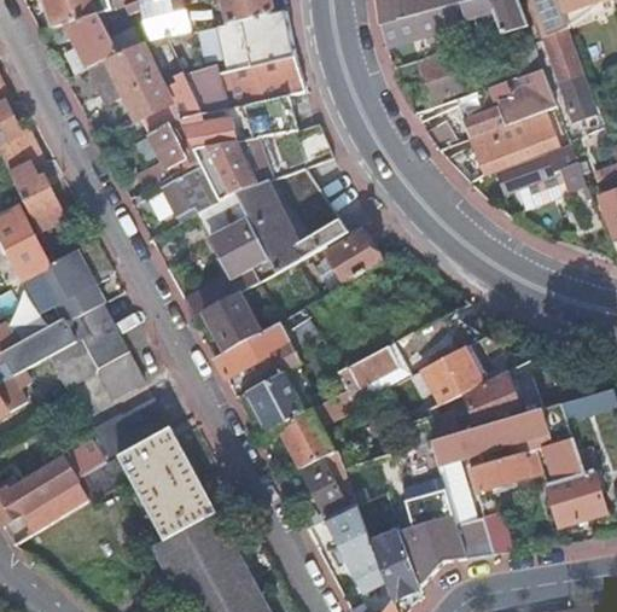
[(44,0),(51,24),(63,22),(97,12),(109,9),(106,0),(44,0)]
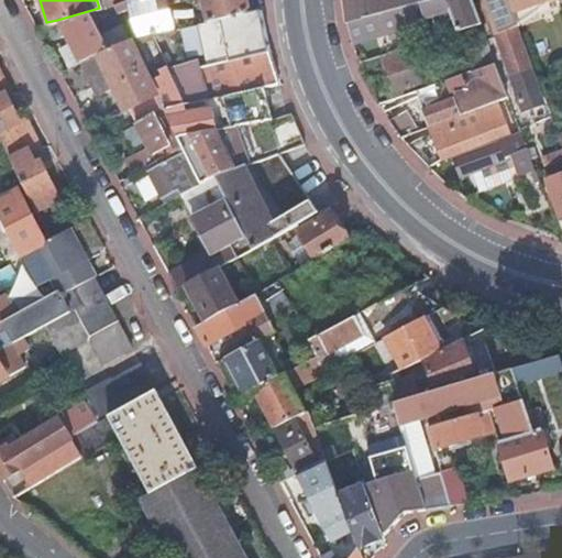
[(132,20),(136,35),(172,28),(164,0),(130,0),(127,1),(130,13),(125,14),(128,21),(132,20)]
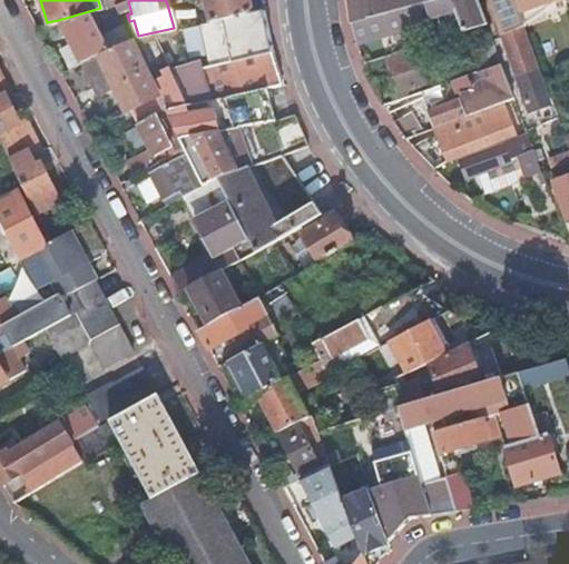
[(205,0),(209,20),(249,10),(247,0),(205,0)]
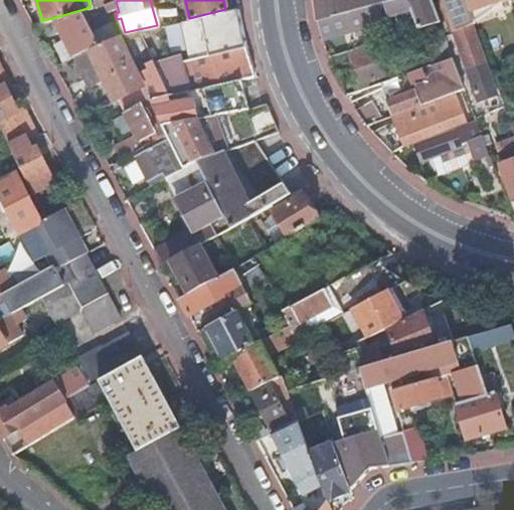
[(315,0),(317,19),(384,0),(315,0)]
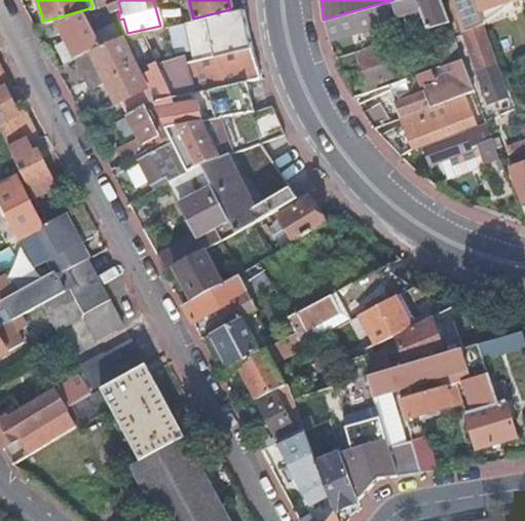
[(347,52),(449,21),(441,0),(392,0),(324,20),(326,26),(327,31),(328,37),(355,30),(357,33),(329,41),(331,46),(333,51),(335,57),(347,52)]
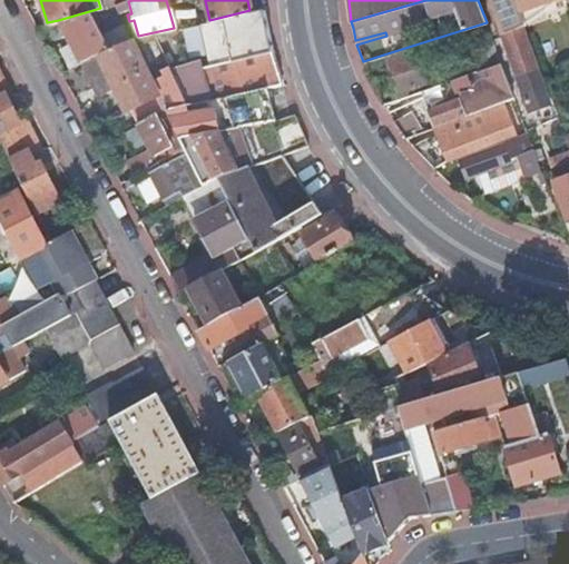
[(488,0),(500,32),(521,26),(511,0),(488,0)]
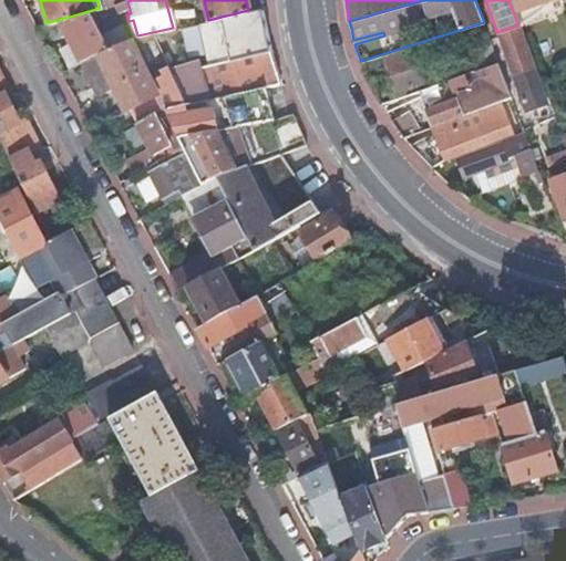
[(511,0),(515,12),(549,1),(553,0),(511,0)]
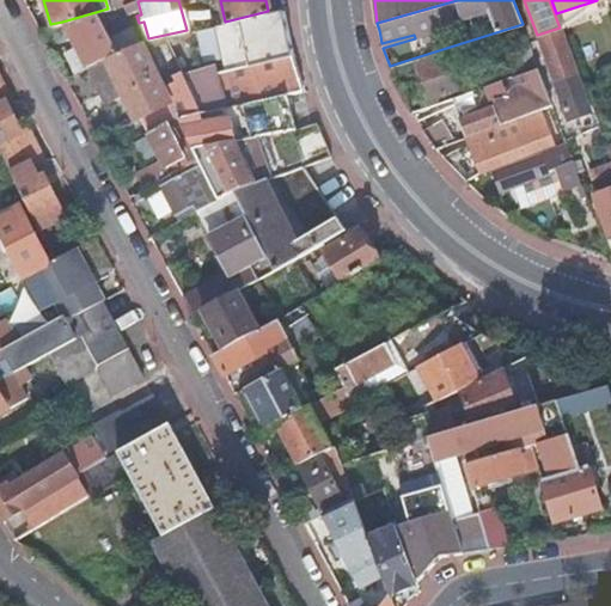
[(556,13),(561,26),(594,4),(593,1),(556,13)]
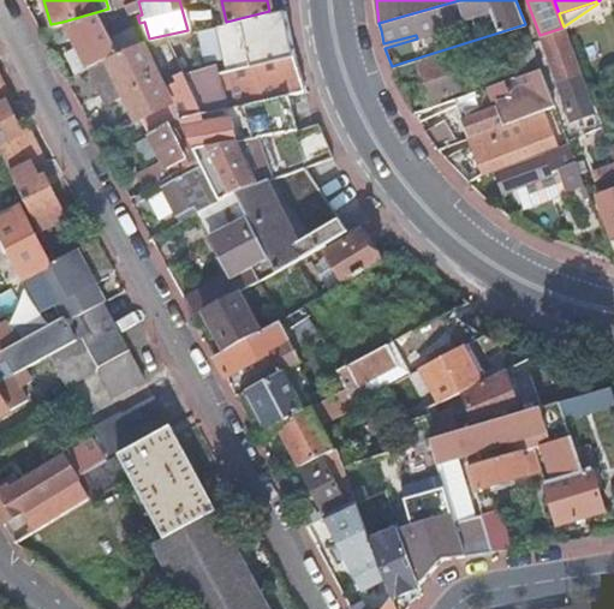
[(226,22),(221,22),(232,69),(291,54),(280,9),(269,11),(226,22)]
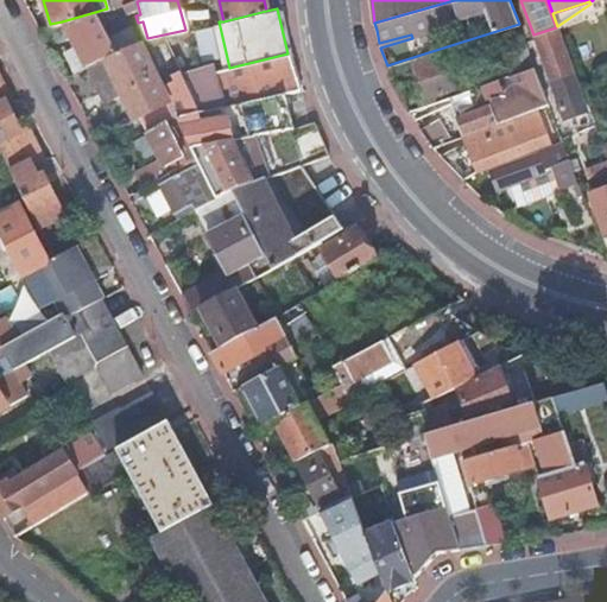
[(62,21),(86,65),(96,59),(117,51),(95,12),(62,21)]
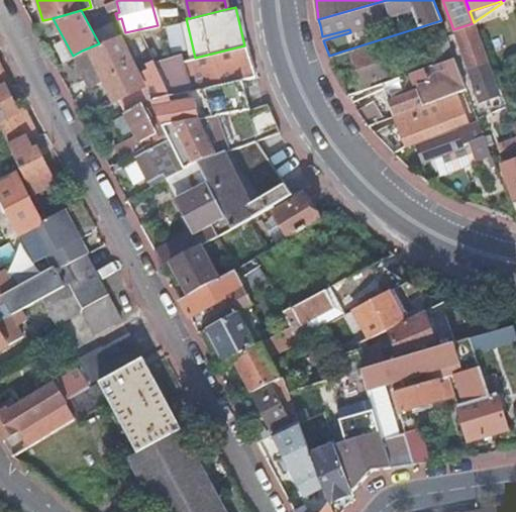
[(487,62),(473,23),(453,29),(468,68),(480,64),(487,62)]
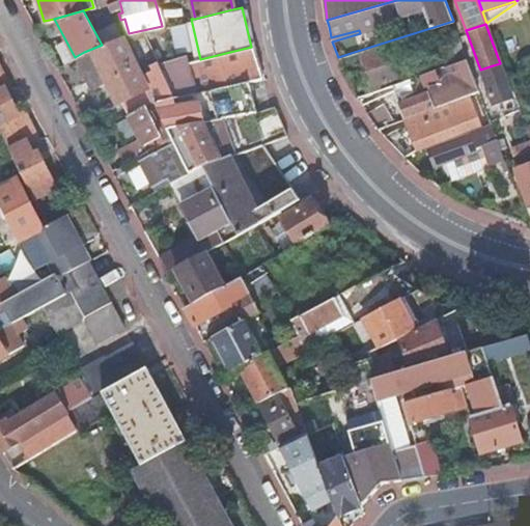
[(136,66),(121,35),(120,35),(102,45),(84,52),(90,66),(98,63),(102,73),(116,103),(122,100),(129,114),(145,106),(154,103),(152,102),(145,87),(136,67),(136,66)]
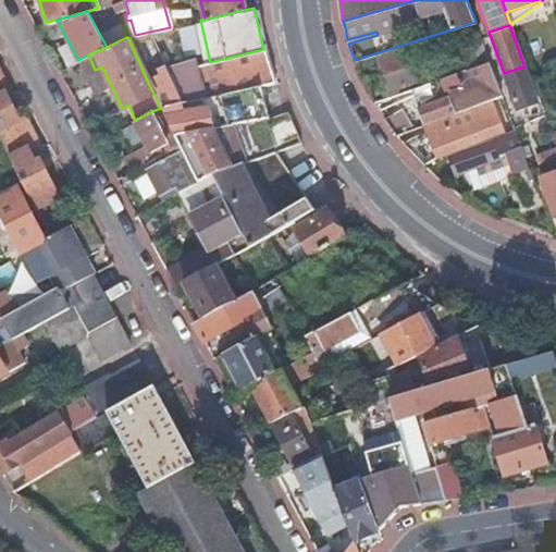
[(420,80),(410,46),(378,57),(387,89),(420,80)]
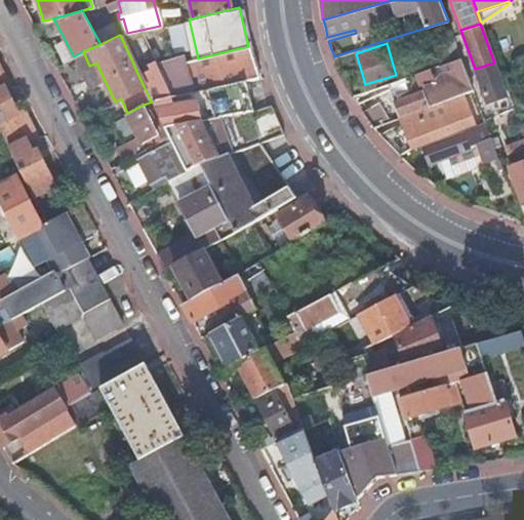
[(85,79),(101,72),(96,63),(89,66),(83,51),(74,56),(85,79)]
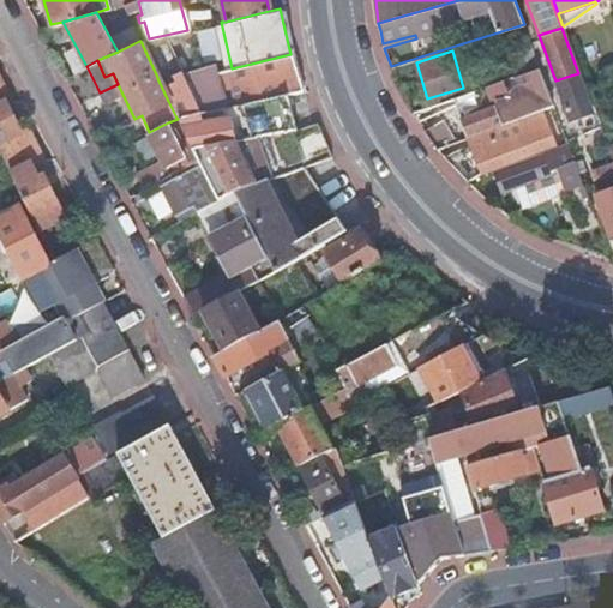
[(553,104),(539,67),(514,76),(518,91),(497,100),(505,121),(553,104)]
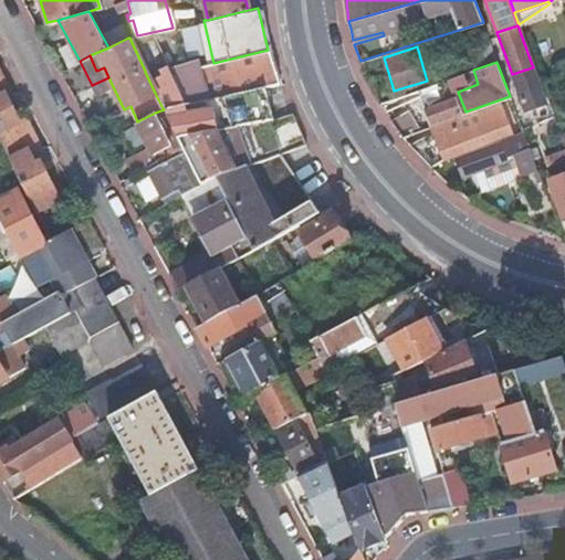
[(0,141),(33,208),(56,196),(39,160),(33,162),(27,149),(35,144),(21,115),(16,118),(2,94),(7,91),(0,78),(0,141)]
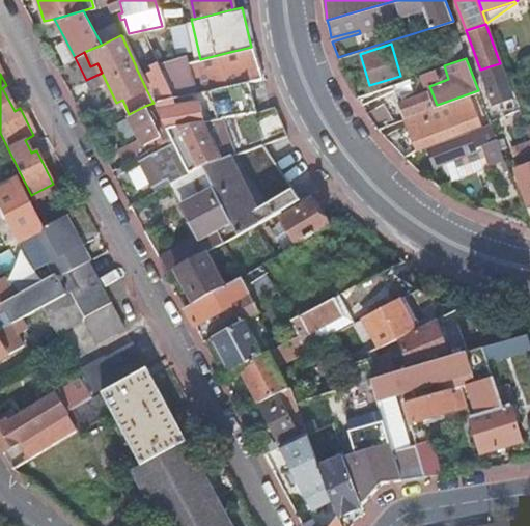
[(410,90),(406,78),(391,83),(402,117),(433,107),(426,90),(401,99),(400,94),(410,90)]
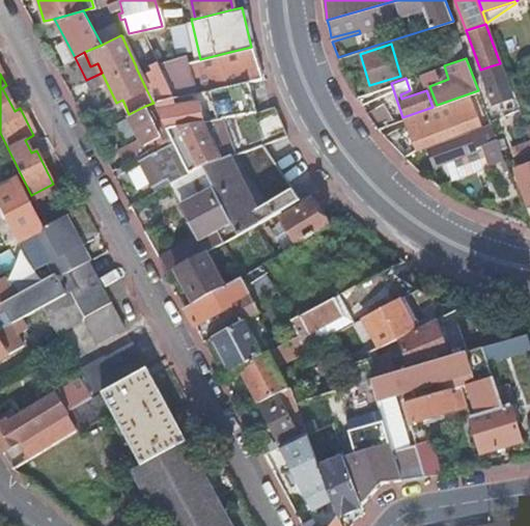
[(254,110),(247,80),(207,89),(216,117),(254,110)]
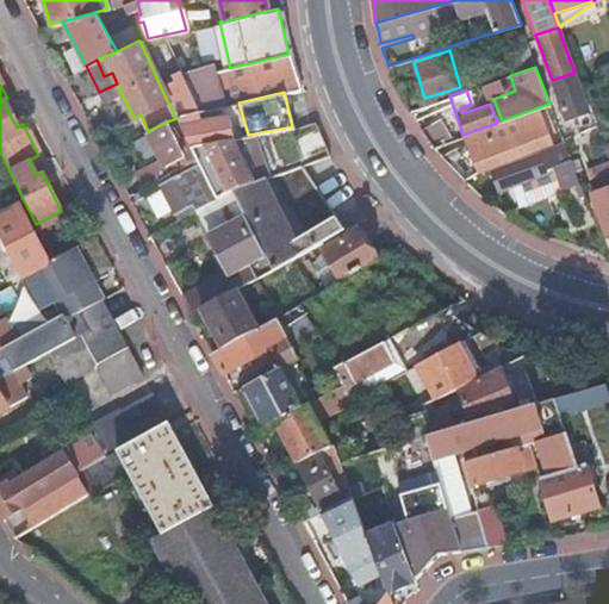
[(427,103),(423,104),(408,109),(414,116),(415,116),(417,114),(418,112),(422,111),(426,110),(429,110),(427,103)]
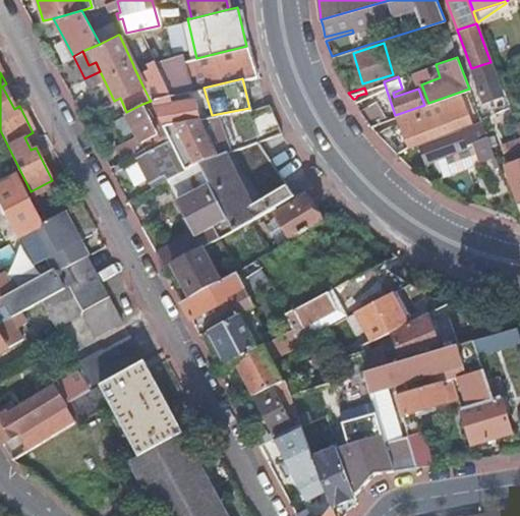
[(170,94),(152,98),(156,110),(162,109),(165,124),(197,118),(199,118),(195,102),(172,106),(170,94)]
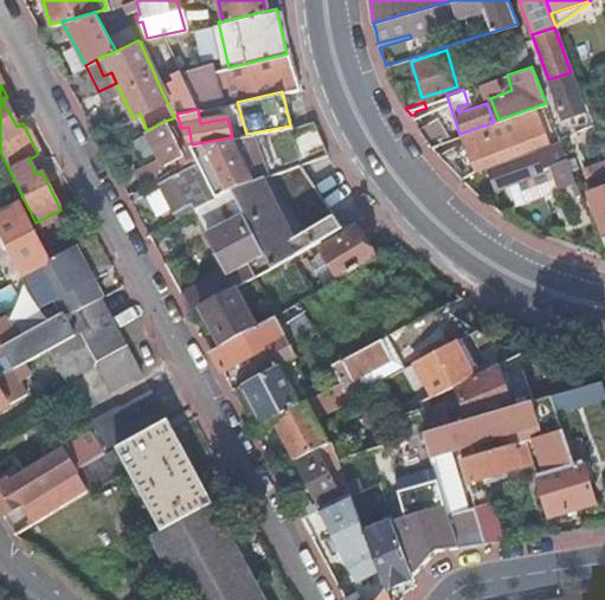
[(520,118),(523,130),(507,137),(513,154),(547,141),(536,113),(520,118)]
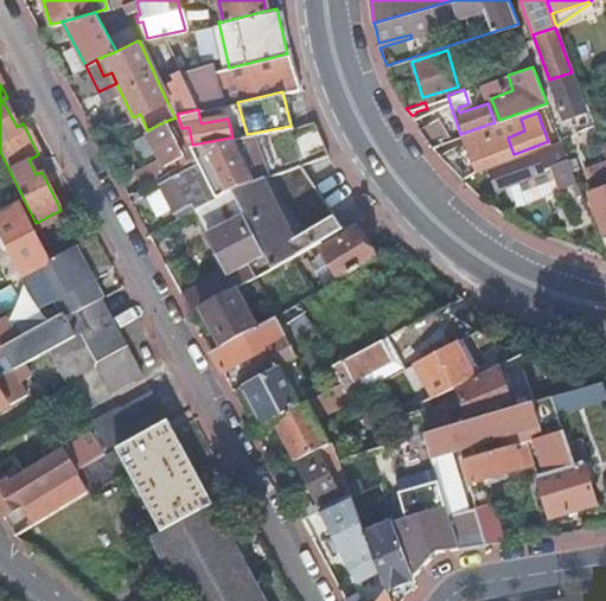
[(431,145),(450,138),(437,116),(418,126),(431,145)]
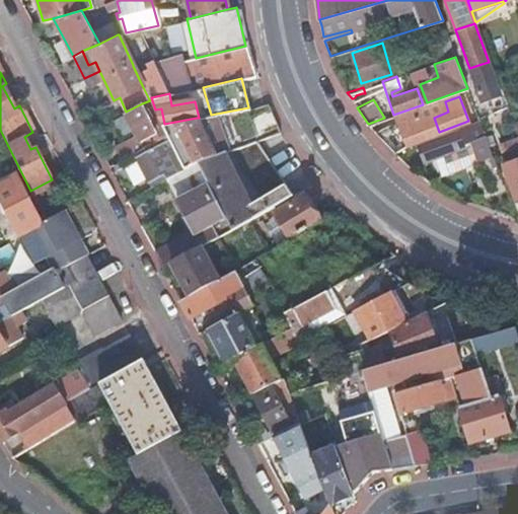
[(156,131),(142,103),(126,112),(127,113),(136,132),(114,144),(121,157),(134,151),(144,145),(141,140),(156,131)]
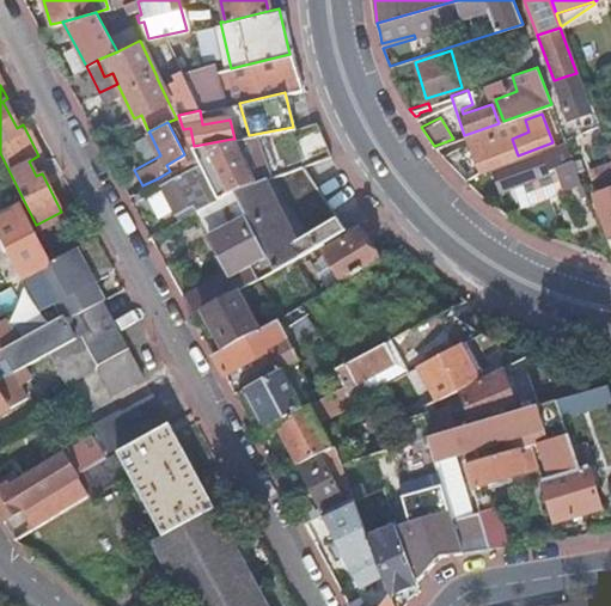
[(300,133),(310,153),(325,147),(316,126),(300,133)]
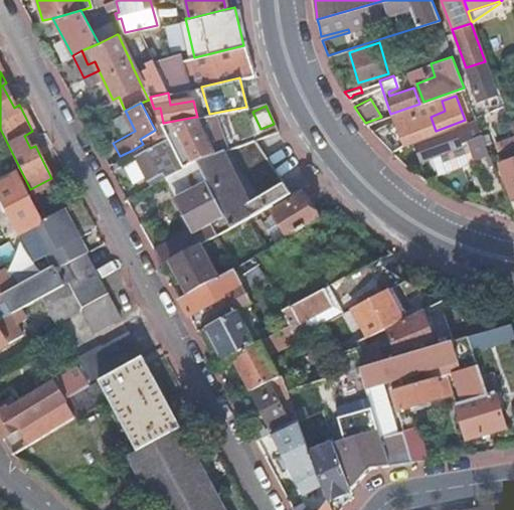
[(252,132),(261,129),(252,112),(245,114),(252,132)]
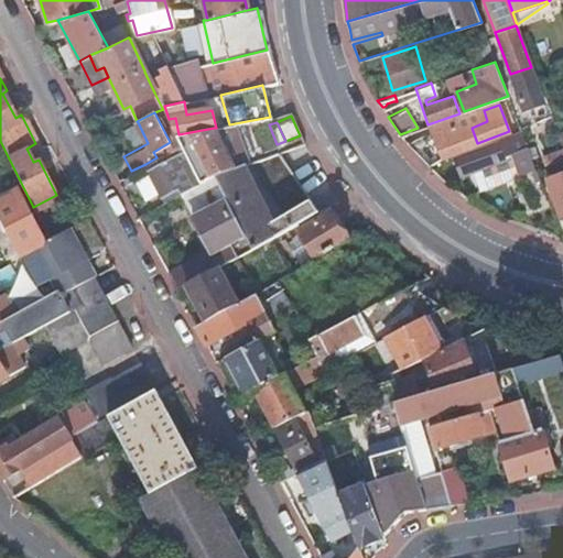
[(433,131),(442,156),(474,144),(468,130),(453,134),(450,124),(433,131)]
